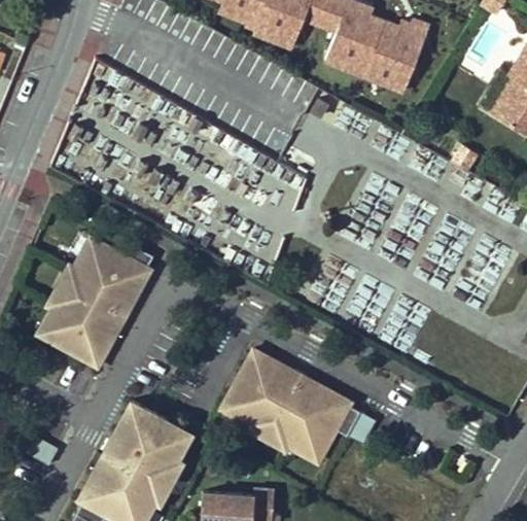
[(322,67),(407,95),(430,25),(357,0),(209,0),(221,4),(216,22),(293,47),(302,23),(334,34),(322,67)]
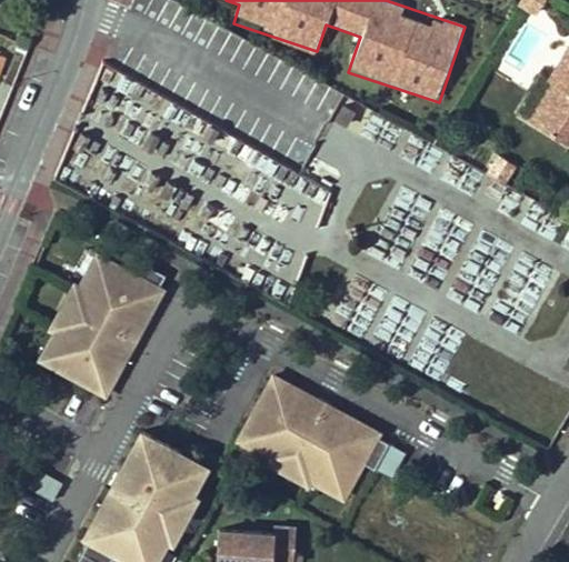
[(522,0),(520,8),(540,14),(545,0),(522,0)]
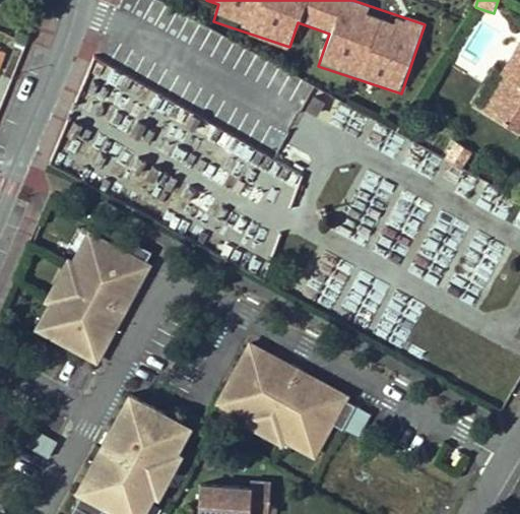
[(484,115),(519,137),(519,135),(519,47),(502,77),(506,80),(484,115)]
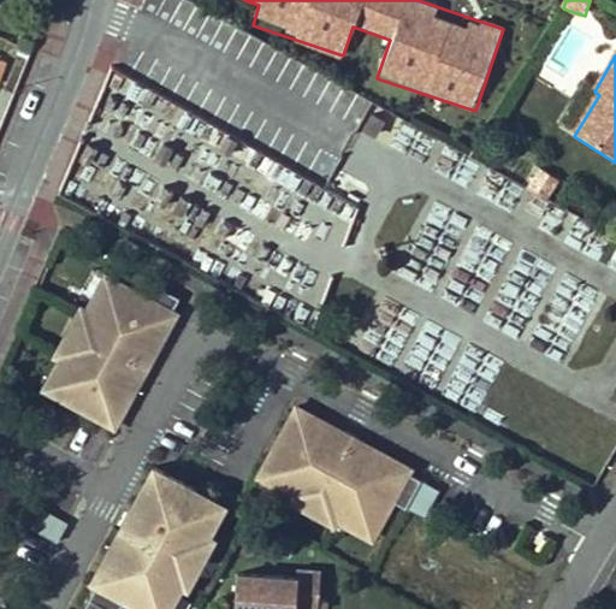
[(338,253),(362,211),(184,113),(175,132),(194,142),(188,154),(142,129),(129,153),(282,236),(288,225),(338,253)]
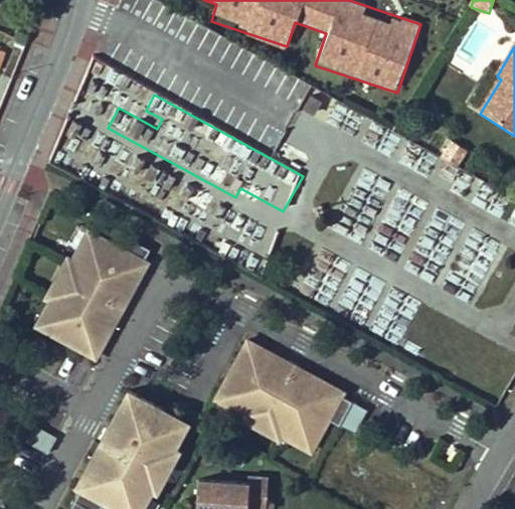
[(451,146),(442,162),(457,171),(466,156),(451,146)]
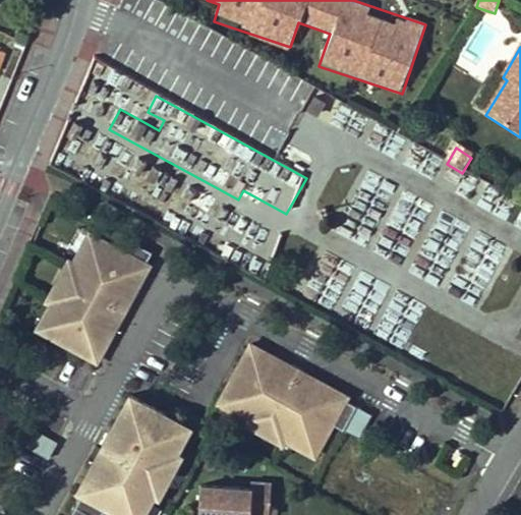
[(99,367),(152,264),(84,229),(32,333),(99,367)]
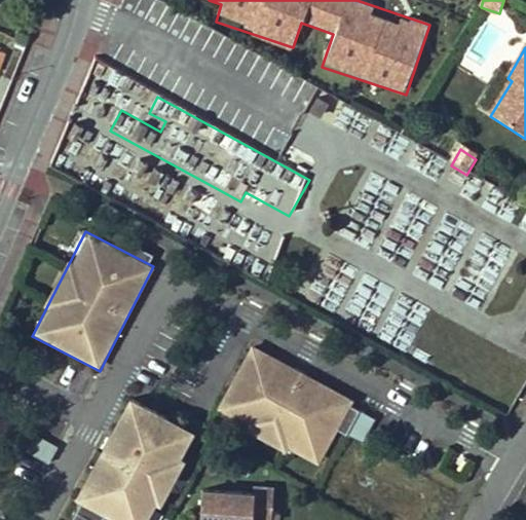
[(215,416),(321,466),(353,396),(248,346),(215,416)]
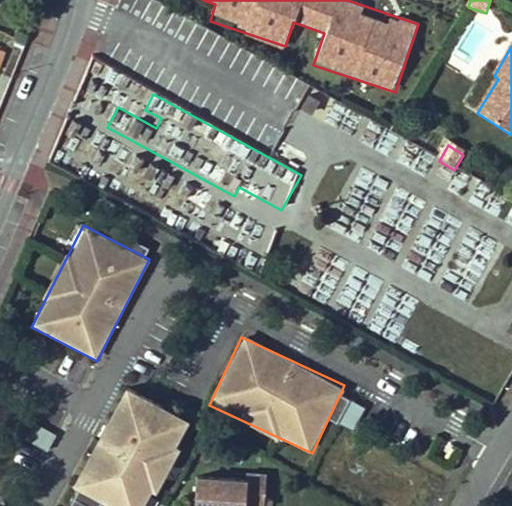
[(146,505),(192,416),(124,382),(73,485),(115,505),(146,505)]
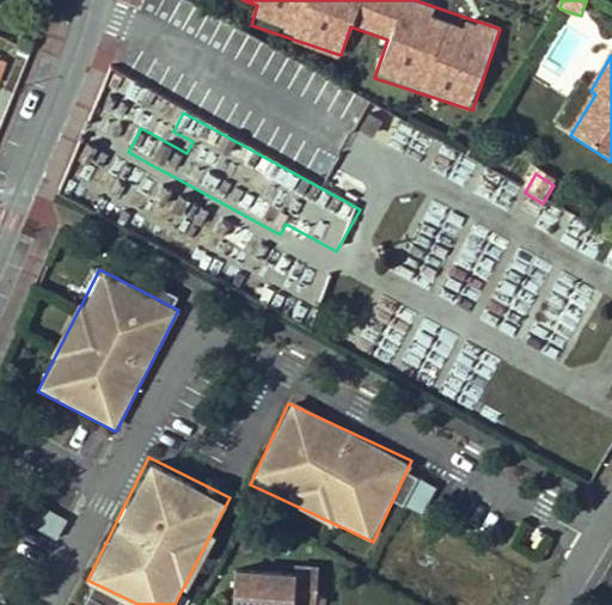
[(397,506),(424,514),(434,486),(407,476),(397,506)]
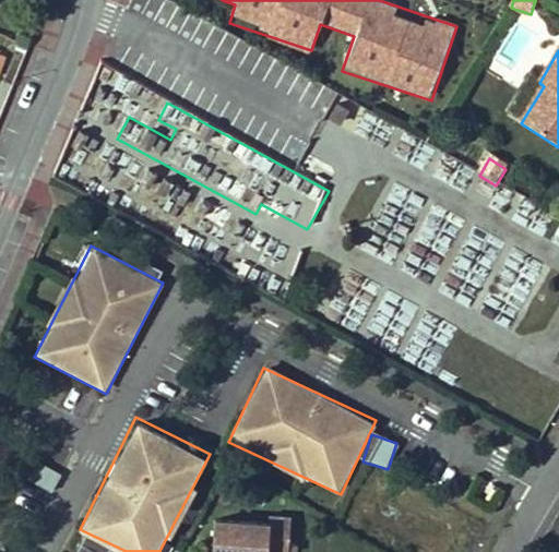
[(27,482),(51,493),(60,475),(36,464),(27,482)]
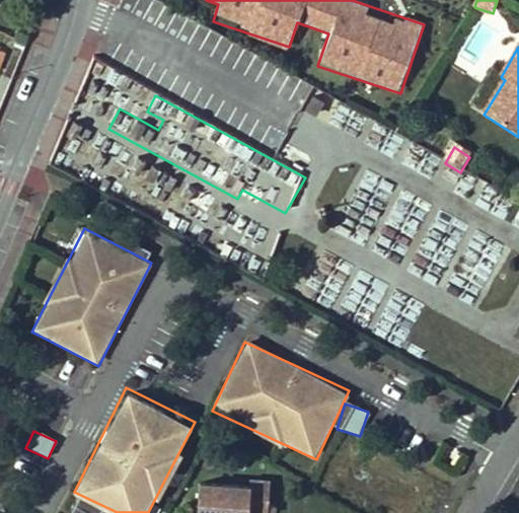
[(275,511),(269,511),(270,488),(250,486),(249,492),(200,489),(198,512),(275,512),(275,511)]
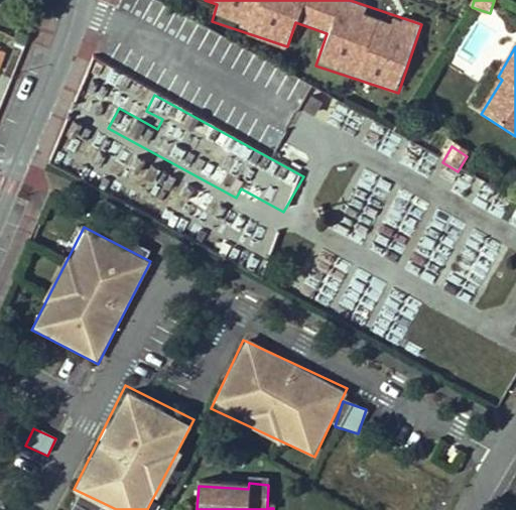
[(99,509),(101,501),(78,494),(74,508),(77,509),(99,509)]
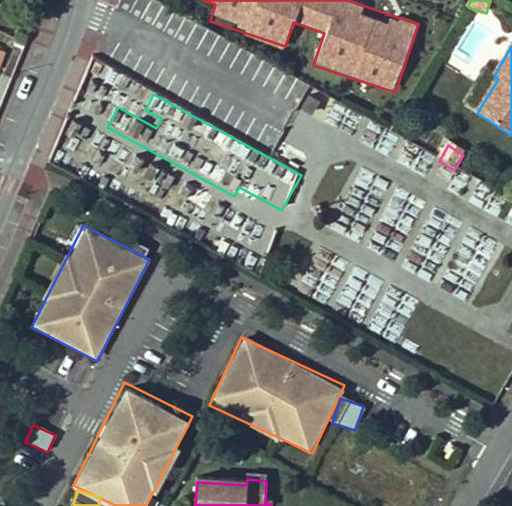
All buildings are outlined.
